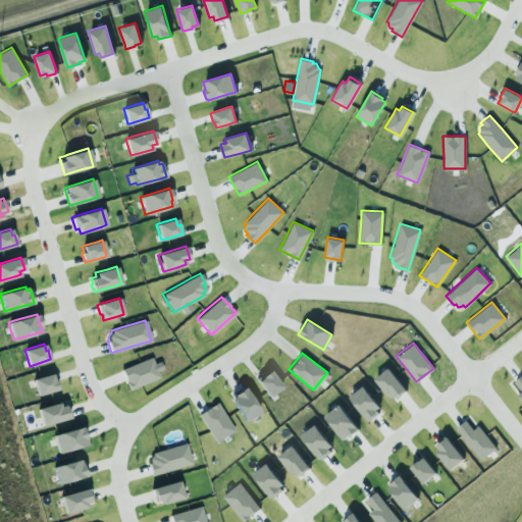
[(120,369),(139,362),(151,357),(153,363),(159,361),(162,369),(157,371),(159,376),(140,384),(129,389),(120,369)]
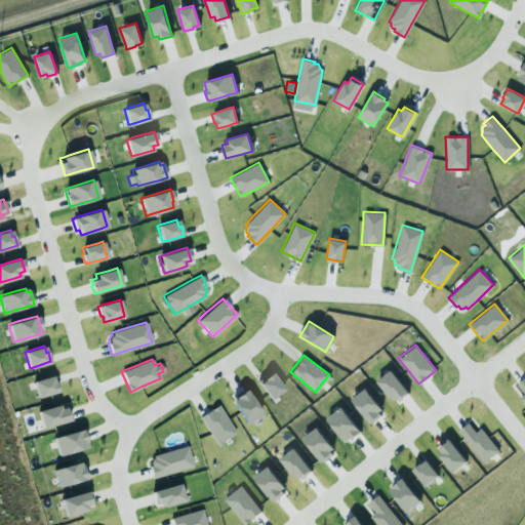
[(376,380),(390,369),(397,378),(408,393),(398,401),(394,397),(392,399),(384,390),(376,380)]
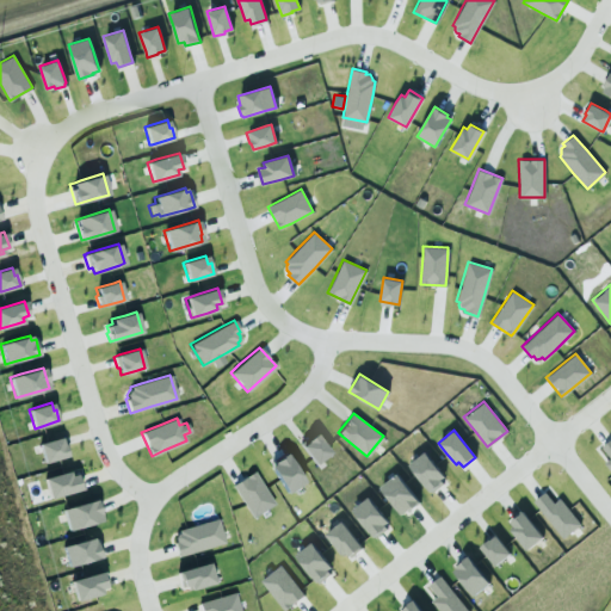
[(315,432),(325,445),(329,452),(314,464),(309,458),(300,445),(315,432)]
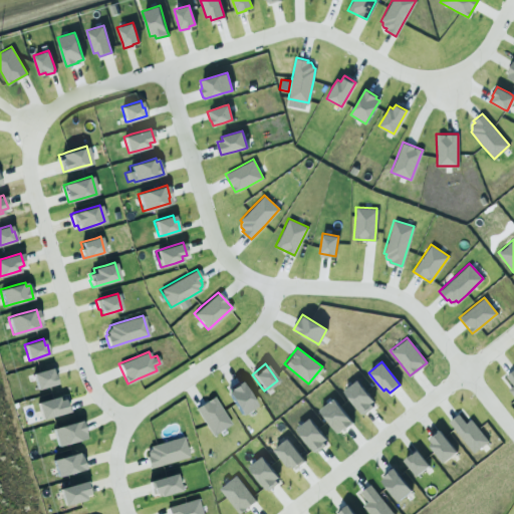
[(32,373),(50,367),(51,369),(54,368),(56,376),(54,377),(56,383),(48,386),(36,390),(32,373)]
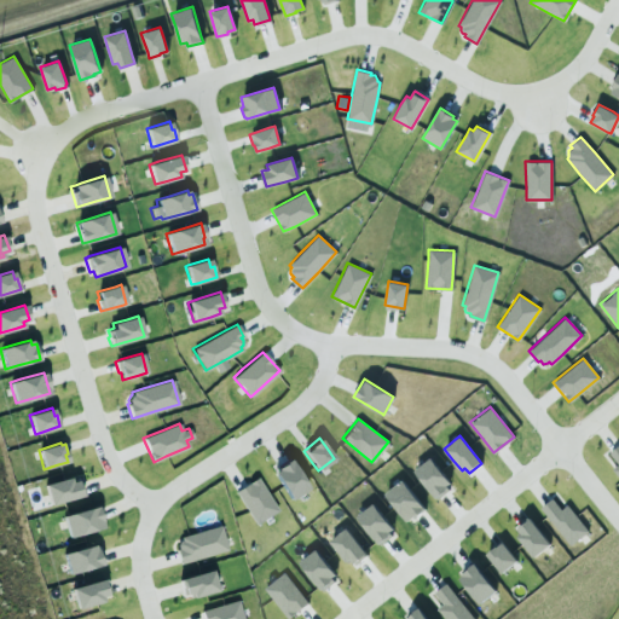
[(618,443),(618,476),(612,468),(618,463),(608,452),(618,443)]
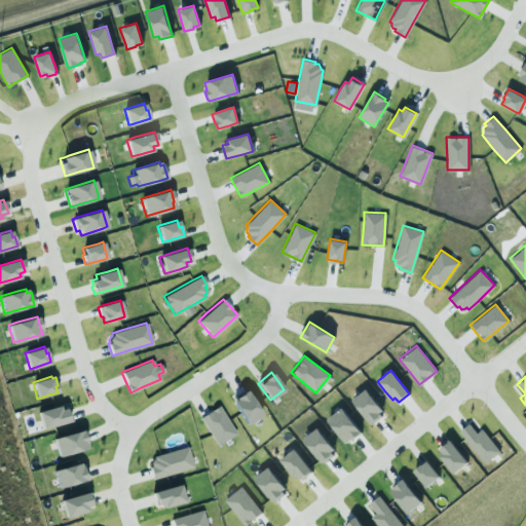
[(365,388),(374,399),(382,409),(378,412),(381,415),(371,423),(358,406),(351,400),(365,388)]
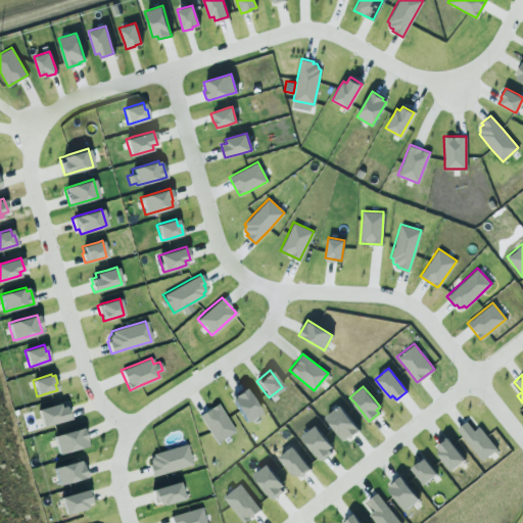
[(244,387),(252,401),(259,412),(245,422),(237,410),(229,396),(244,387)]
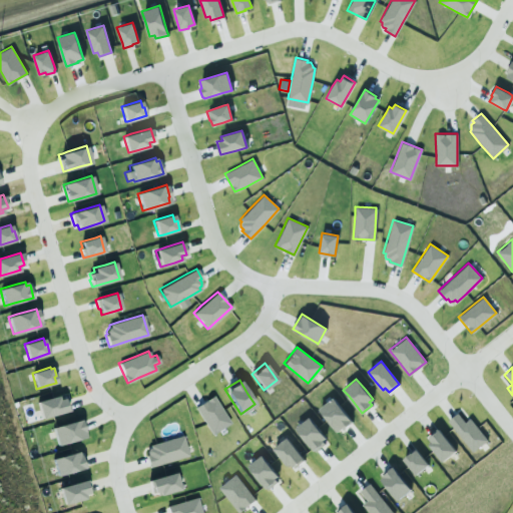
[(36,402),(51,397),(57,395),(58,400),(63,398),(64,404),(66,403),(68,410),(52,415),(41,419),(36,402)]
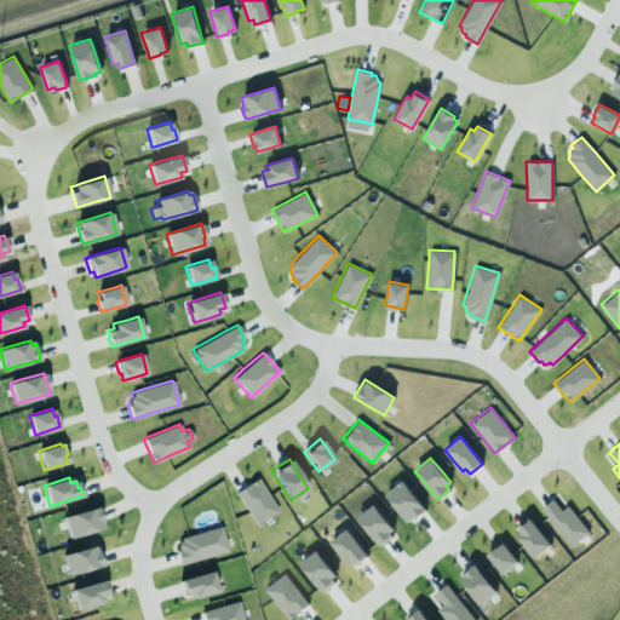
[(235,492),(257,478),(268,495),(277,511),(256,524),(247,512),(235,492)]
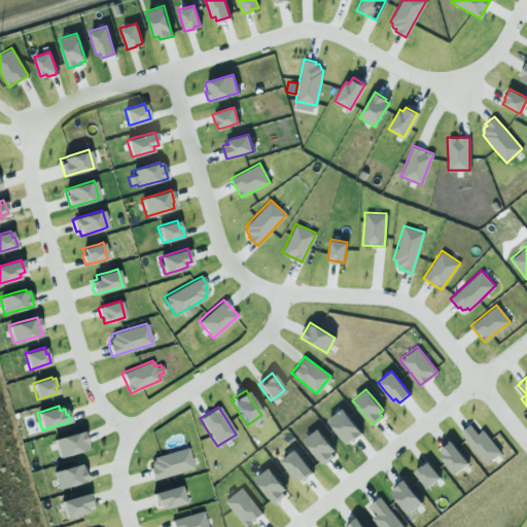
[(327,420),(342,408),(348,415),(361,432),(351,441),(350,440),(346,444),(335,429),(327,420)]
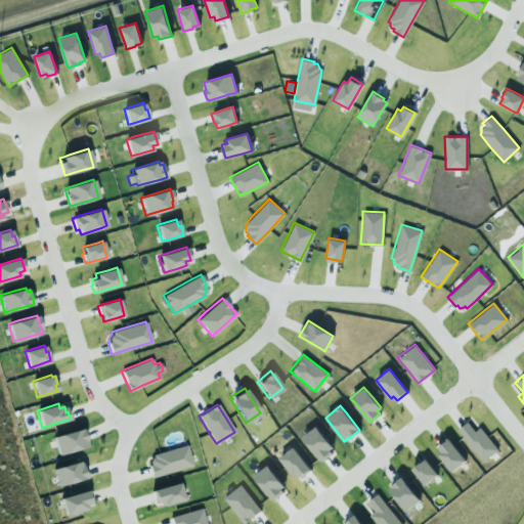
[(457,429),(463,436),(483,461),(497,448),(487,436),(479,427),(475,431),(467,421),(457,429)]
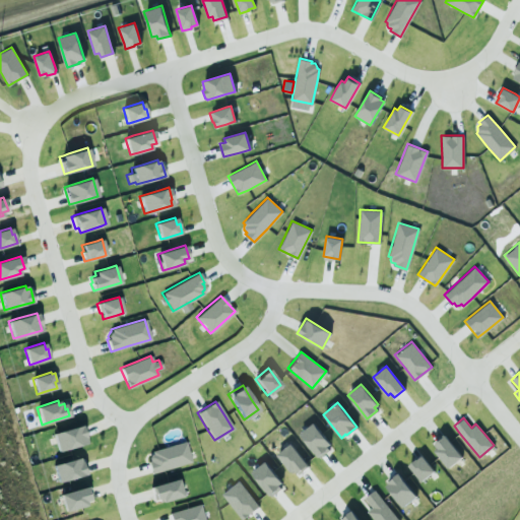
[(300,433),(316,453),(319,457),(329,449),(326,446),(330,444),(321,433),(313,423),(300,433)]
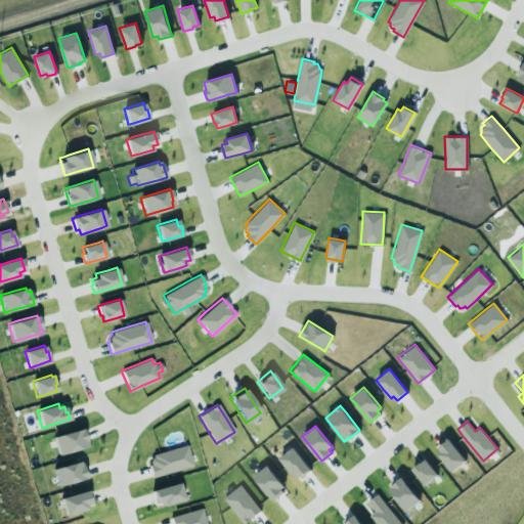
[(57,454),(52,436),(56,435),(81,428),(86,446),(69,451),(57,454)]
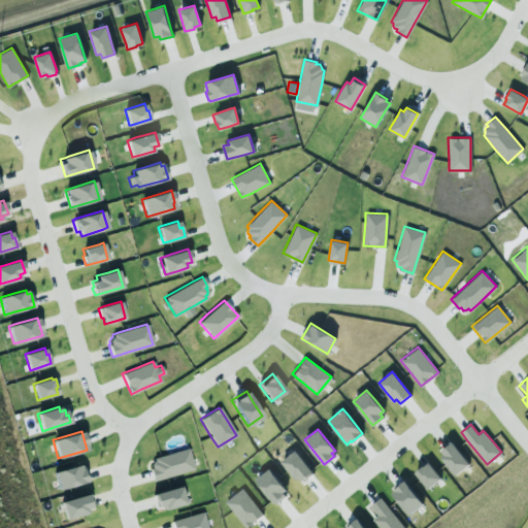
[(451,440),(440,449),(442,450),(440,451),(444,455),(440,457),(446,463),(455,475),(469,463),(456,448),(451,440)]
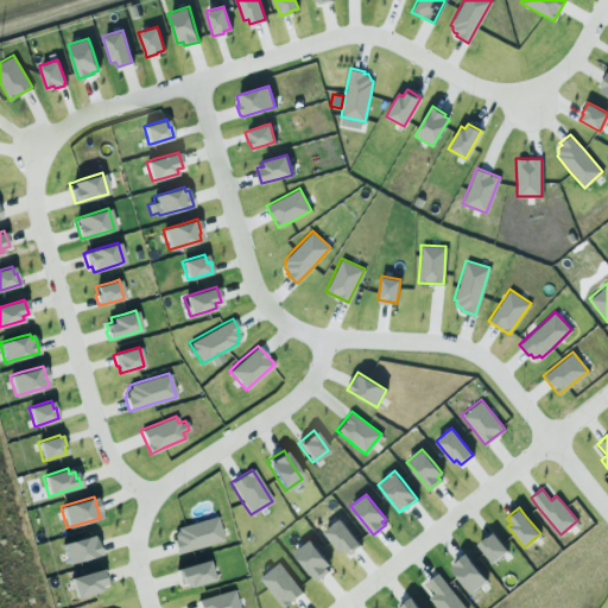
[(177,530),(176,527),(184,525),(216,515),(223,539),(190,549),(176,553),(172,539),(175,539),(173,534),(176,531),(177,530)]
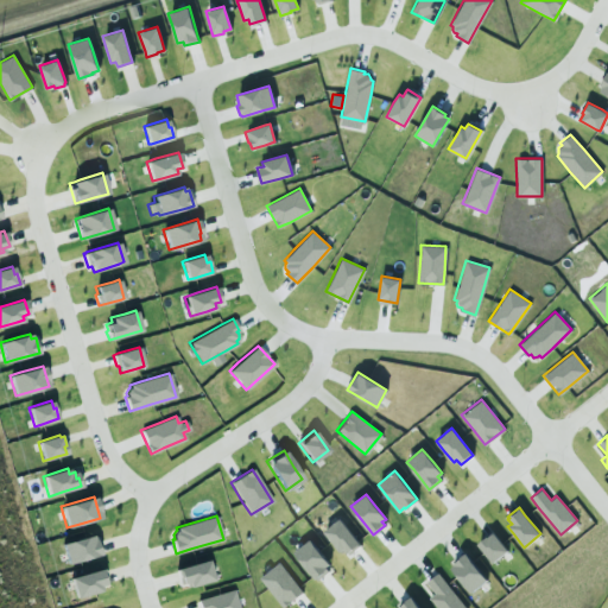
[(323,531),(340,518),(356,539),(361,545),(348,555),(344,550),(341,552),(330,539),(323,531)]
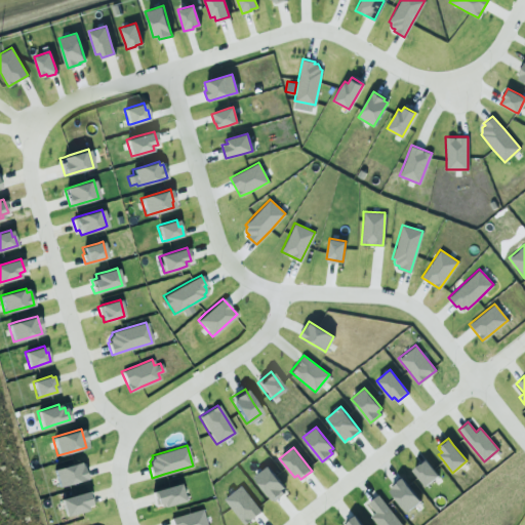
[(412,469),(420,462),(420,463),(426,459),(433,468),(438,475),(425,485),(417,476),(412,469)]
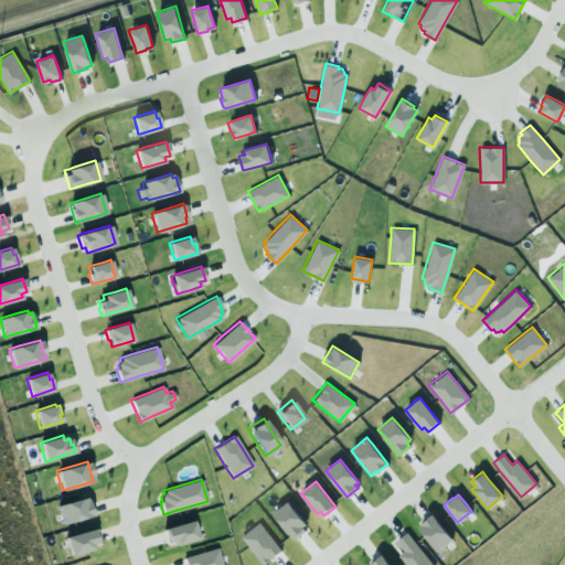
[(56,505),(77,499),(85,497),(86,499),(89,498),(94,514),(73,521),(62,524),(56,505)]
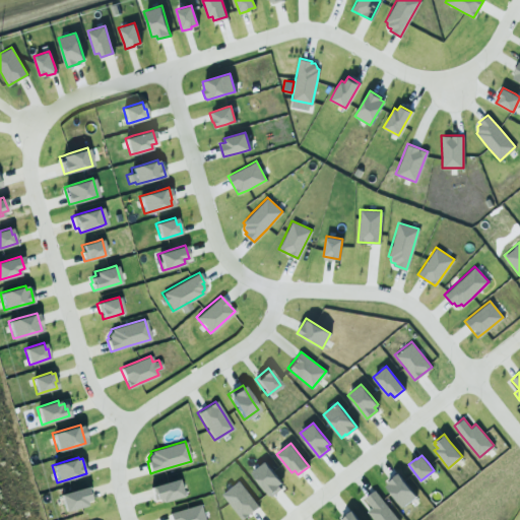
[(251,471),(264,461),(271,469),(281,481),(278,485),(280,488),(271,496),(267,491),(251,471)]
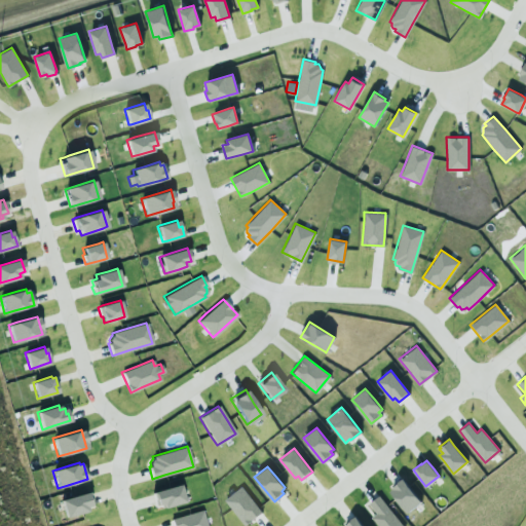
[(403,478),(408,484),(421,501),(407,512),(396,497),(390,491),(393,489),(392,487),(399,482),(398,482),(403,478)]
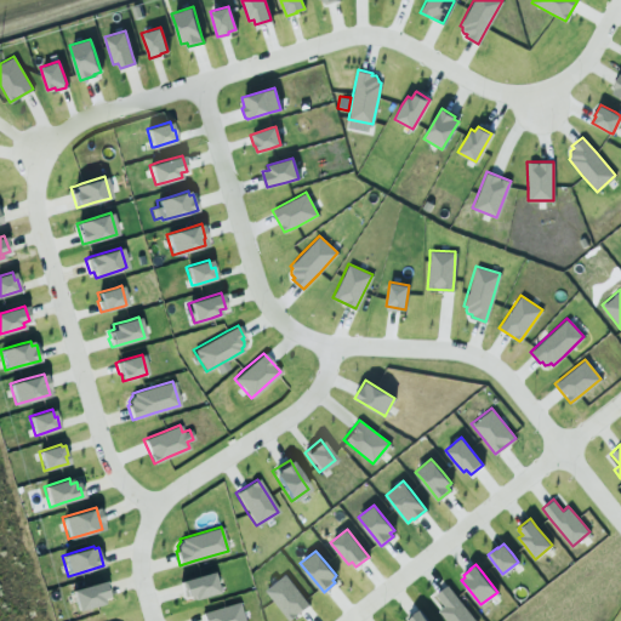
[(178,581),(199,575),(212,571),(217,592),(204,596),(191,599),(189,594),(183,597),(178,581)]
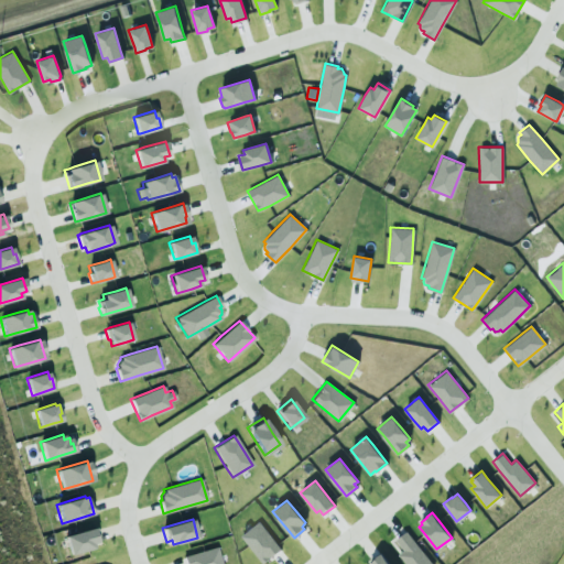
[(240,535),(259,521),(277,543),(280,549),(262,563),(247,544),(240,535)]
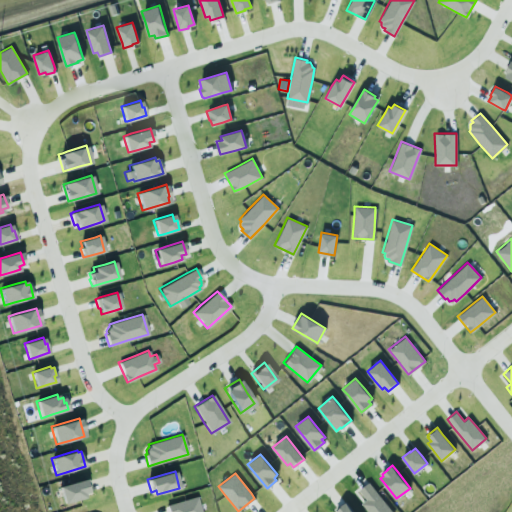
[(58,487),(69,483),(85,478),(89,491),(84,493),(85,496),(78,499),(63,503),(58,487)]
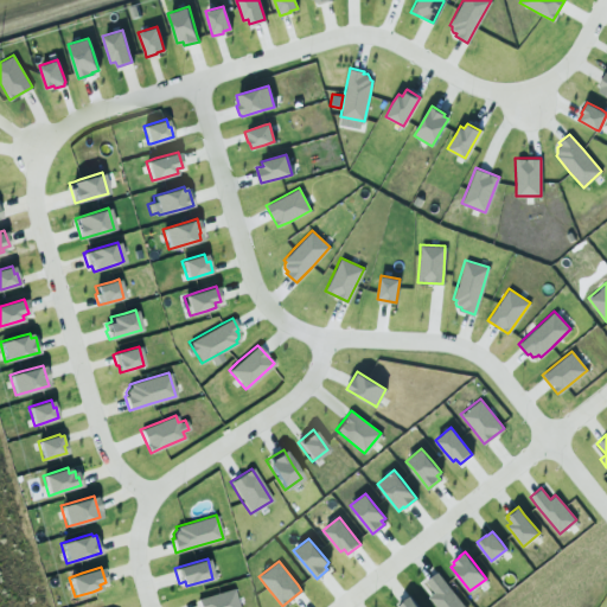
[(436,570),(446,582),(465,606),(436,606),(428,596),(434,592),(425,580),(436,570)]
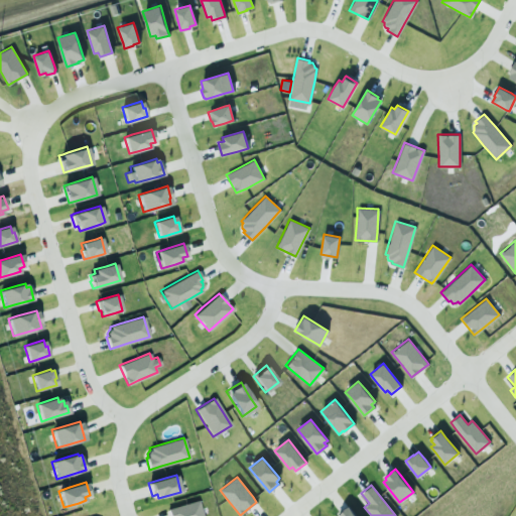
[(169,515),(167,509),(185,503),(198,500),(203,515),(169,515)]
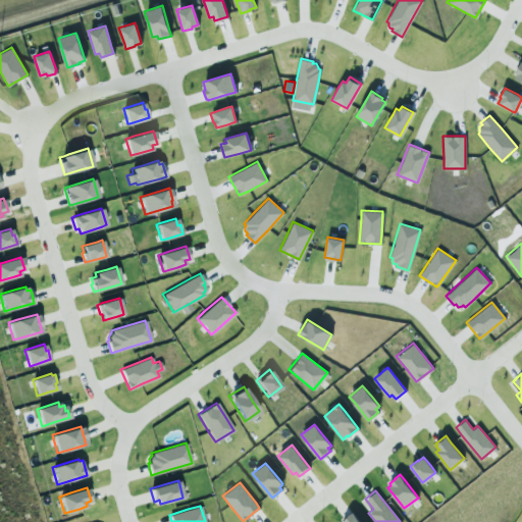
[(353,512),(361,521),(344,521),(343,521),(349,516),(348,515),(353,512)]
